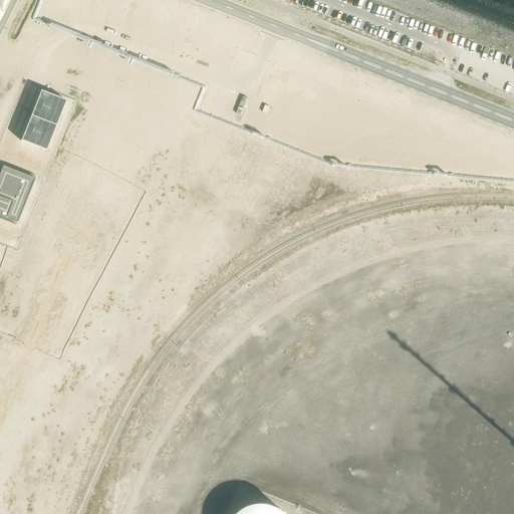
[(40,90),(20,141),(45,151),(65,100),(40,90)]
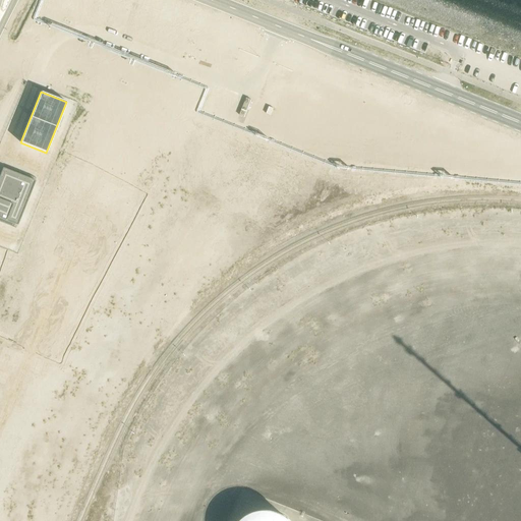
[(244,117),(250,100),(246,98),(239,115),(244,117)]
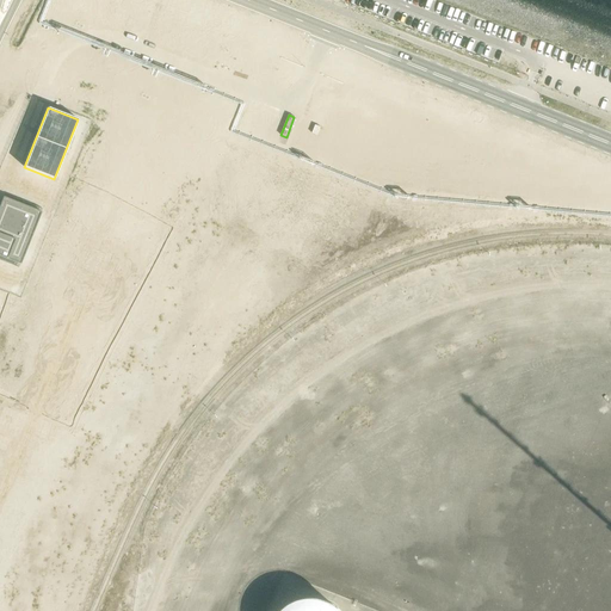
[(2,197),(0,203),(0,257),(20,265),(41,213),(2,197)]
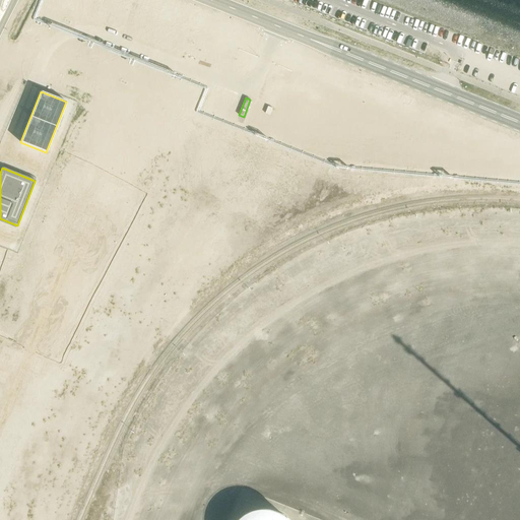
[(168,273),(176,275),(179,264),(171,262),(168,273)]
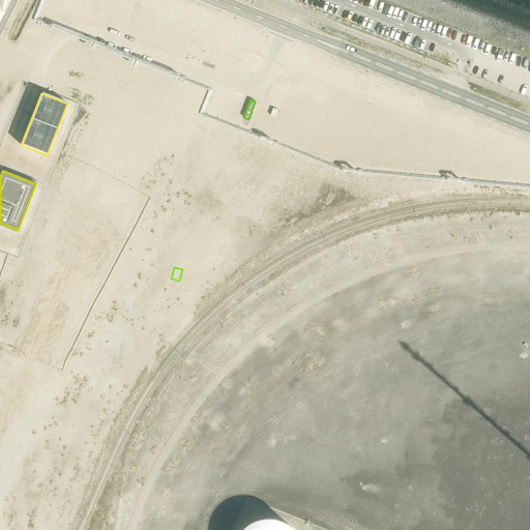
[(176,331),(202,283),(189,276),(165,325),(176,331)]
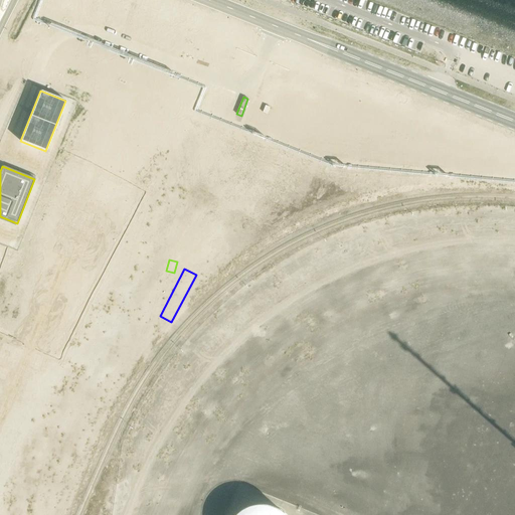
[(284,514),(281,512),(277,510),(269,507),(263,506),(253,506),(248,508),(242,511),(236,514),(284,514)]
